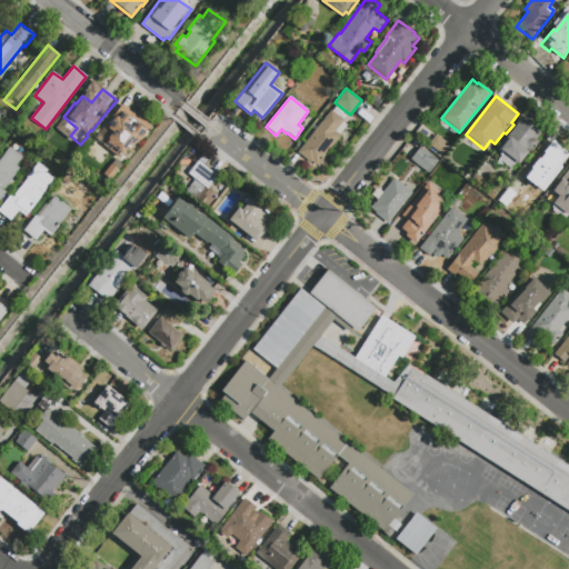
[(122,103),(130,109),(129,111),(132,115),(133,112),(150,126),(128,152),(127,151),(120,159),(102,145),(106,140),(105,140),(110,131),(105,127),(122,103)]
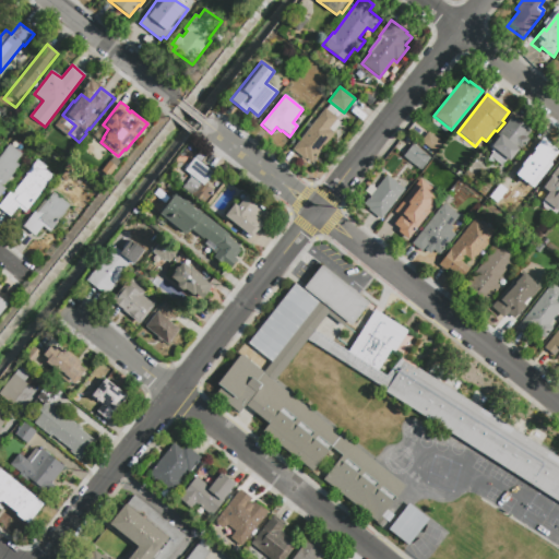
[(325,109),(337,118),(336,120),(341,123),(333,132),(334,133),(312,163),(307,158),(306,159),(293,150),(325,109)]
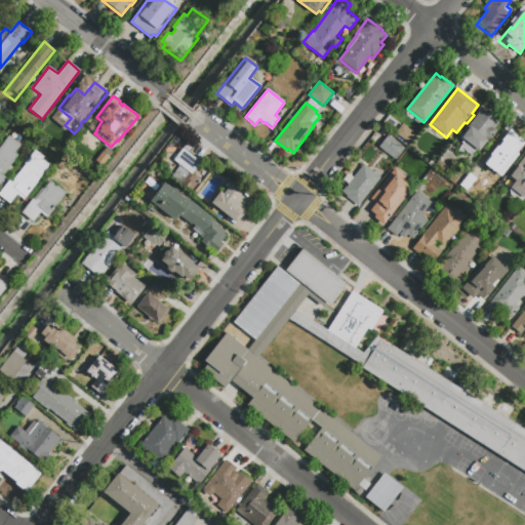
[(481,109),(499,123),(495,129),(497,131),(490,140),(489,140),(480,152),(477,150),(472,156),(460,147),(466,140),(459,136),(481,109)]
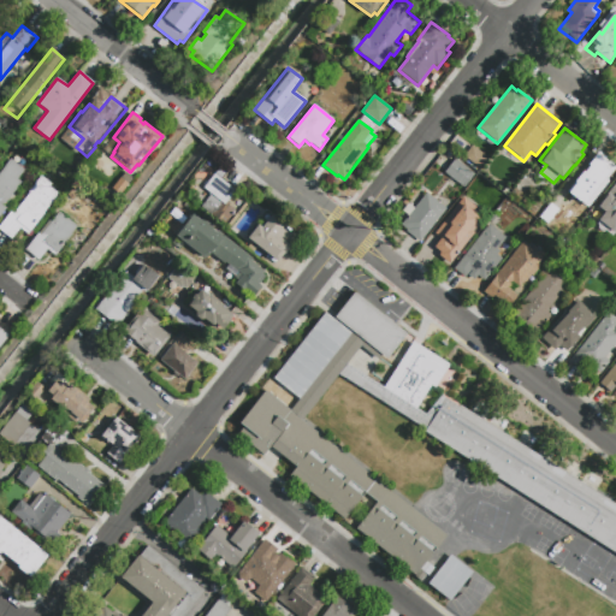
[(15,134),(10,140),(5,136),(10,130),(15,134)]
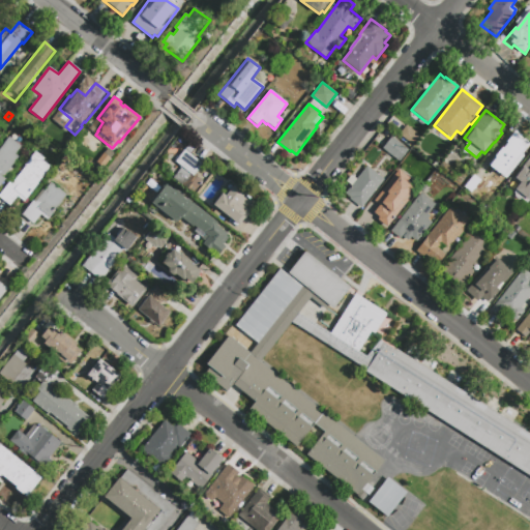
[(412,145),(400,136),(407,126),(419,136),(412,145)]
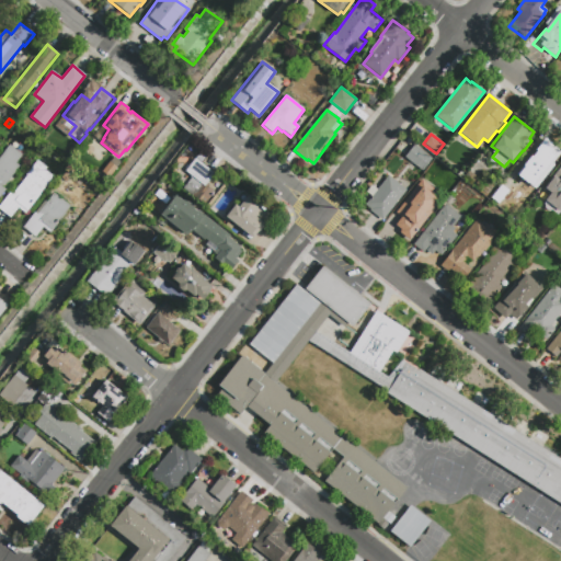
[(528,190),(511,175),(540,138),(550,146),(546,150),(552,156),(551,157),(558,162),(550,171),(547,169),(545,172),(544,170),(528,190)]
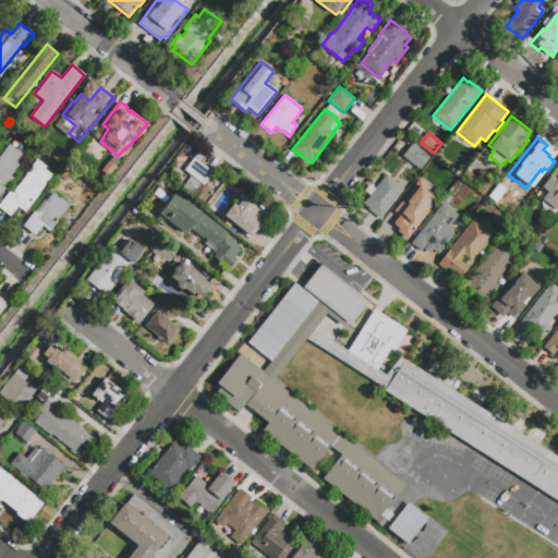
[(0,196),(0,156),(10,144),(23,155),(16,162),(20,166),(11,177),(14,179),(0,196)]
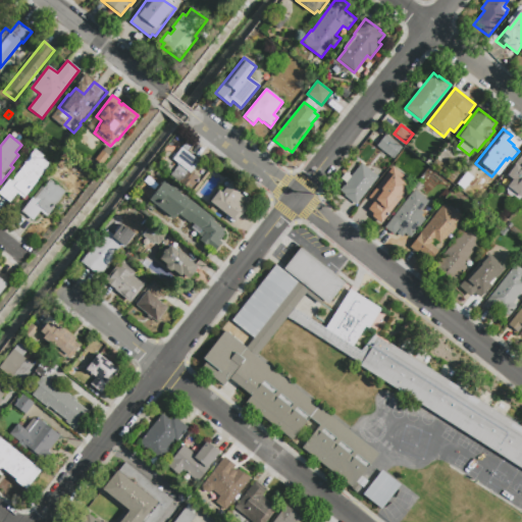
[(402,148),(394,159),(377,147),(385,136),(402,148)]
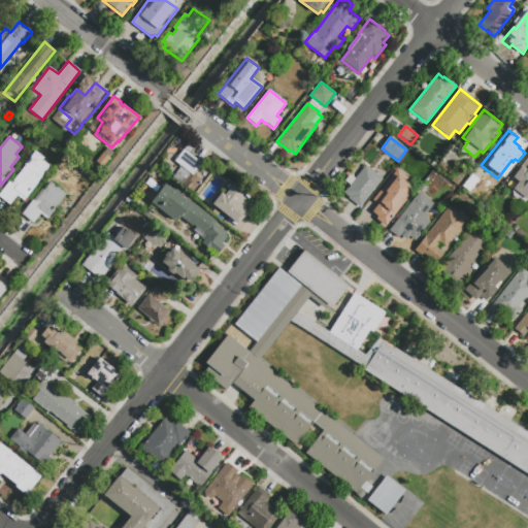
[(202,182),(193,194),(171,177),(172,176),(168,172),(176,162),(175,161),(184,150),(202,164),(194,174),(202,182)]
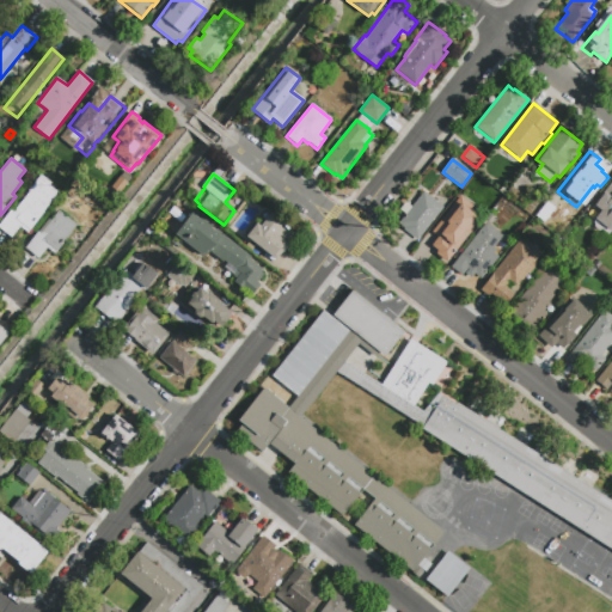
[(49,185),(59,194),(28,232),(19,226),(11,236),(0,226),(0,224),(11,209),(14,212),(30,191),(29,190),(41,175),(51,183),(49,185)]
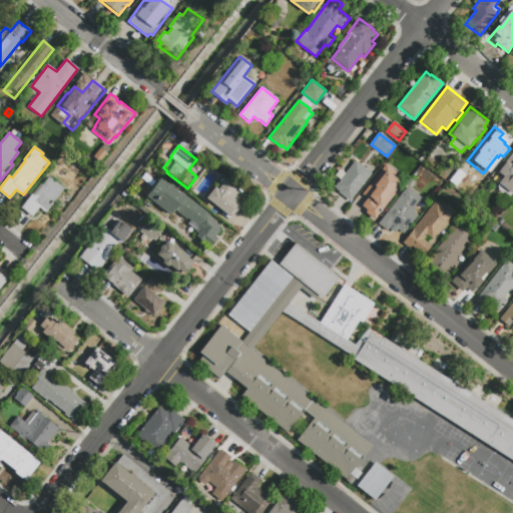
[(100,148),(107,154),(101,163),(93,157),(100,148)]
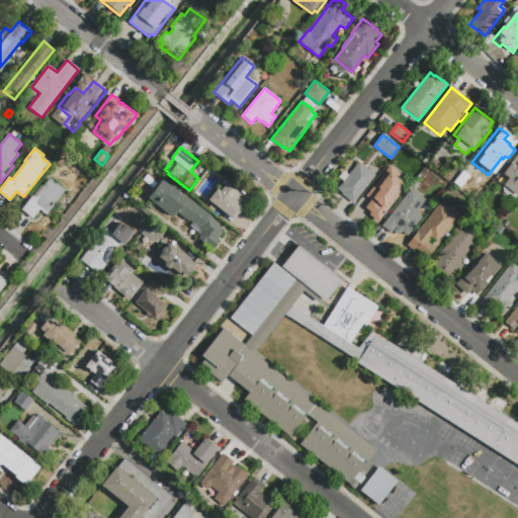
[(517,193),(517,195),(504,185),(508,181),(501,176),(517,155),(517,193)]
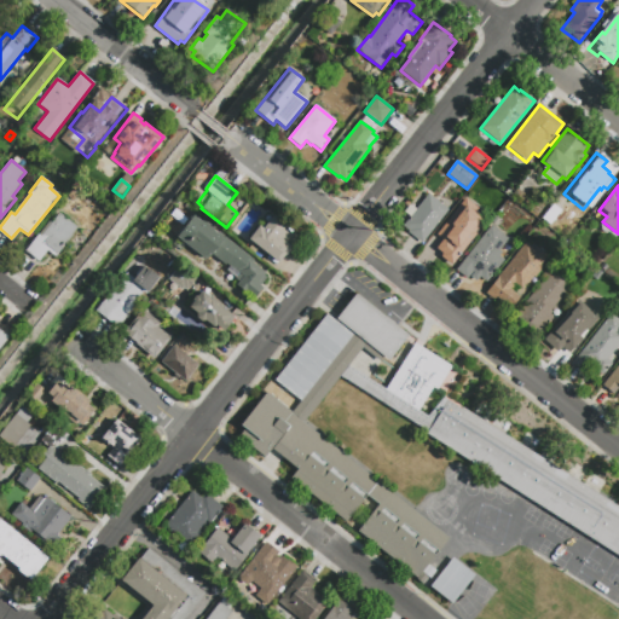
[(422,243),(408,232),(409,231),(403,226),(428,195),(447,210),(422,243)]
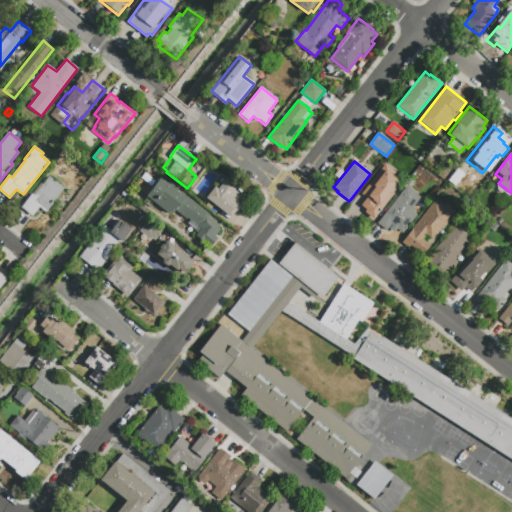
[(64,188),(45,212),(39,208),(32,216),(21,208),(41,182),(43,184),(49,176),(64,188)]
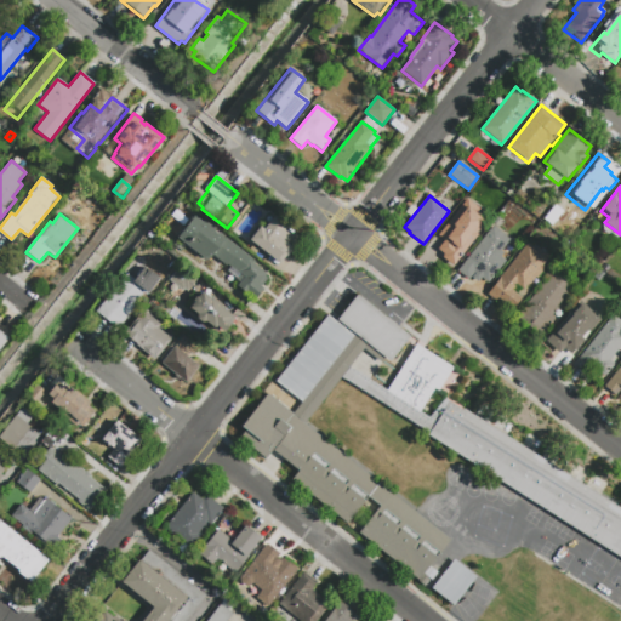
[(218,234),(220,233),(255,261),(254,263),(267,274),(266,277),(268,278),(261,286),(263,289),(256,298),(248,292),(248,294),(238,286),(240,283),(237,280),(241,274),(228,263),(226,266),(212,255),(208,261),(177,238),(194,216),(203,222),(204,220),(216,229),(214,231),(218,234)]
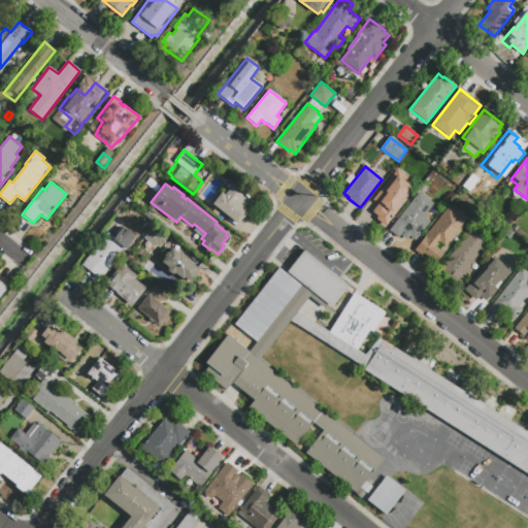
[(374,219),(364,210),(386,184),(403,196),(395,206),(397,207),(395,210),(397,211),(390,221),(378,212),(374,219)]
